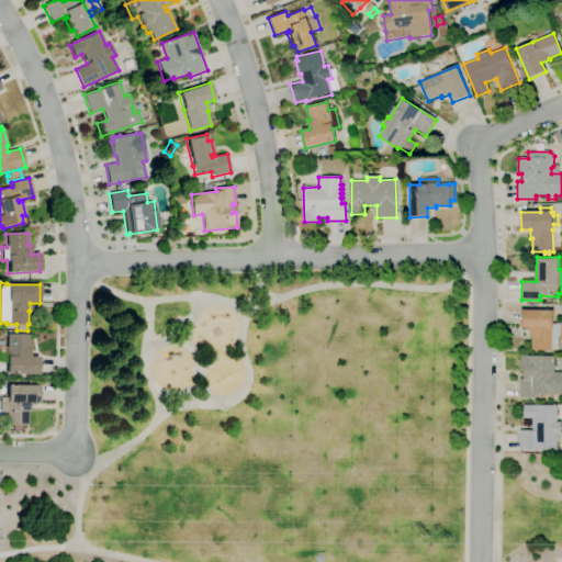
[(552,351),(531,350),(531,337),(529,337),(530,328),(521,328),(521,310),(553,311),(553,324),(561,324),(560,337),(559,337),(559,349),(552,349),(552,351)]
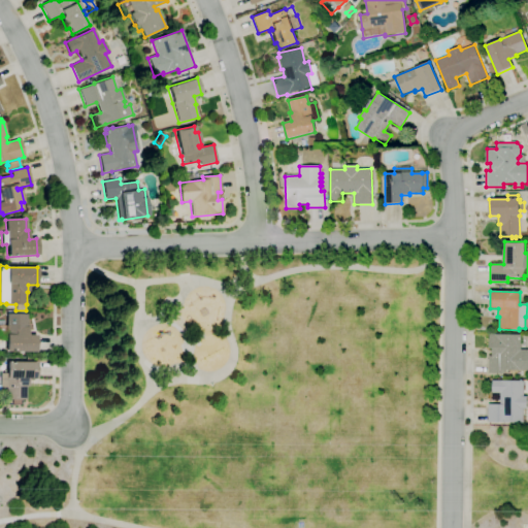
[(35,352),(5,352),(5,340),(0,339),(0,319),(6,319),(6,314),(26,314),(26,327),(27,327),(27,334),(35,334),(35,352)]
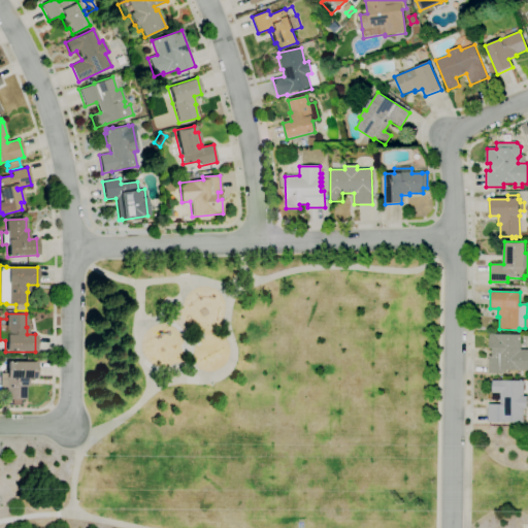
[(504,373),(488,373),(489,356),(492,356),(492,351),(491,351),(491,349),(489,349),(489,337),(488,337),(488,335),(521,335),(521,350),(527,350),(527,370),(504,370),(504,373)]
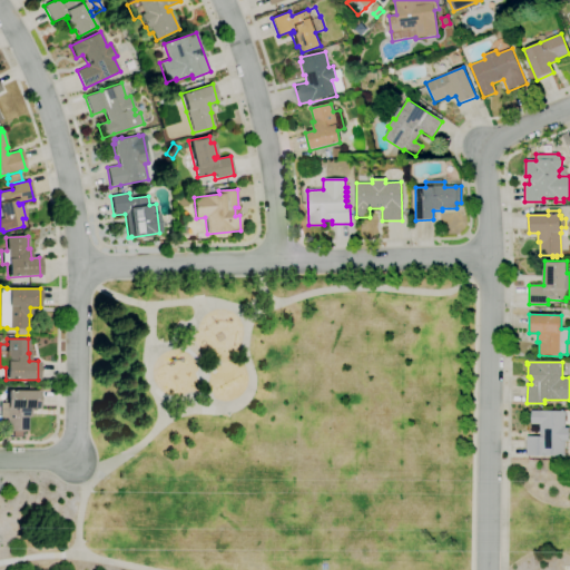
[(20,436),(13,436),(13,431),(6,431),(6,419),(0,419),(0,403),(6,403),(6,391),(38,391),(38,410),(29,410),(29,418),(28,418),(28,431),(20,431),(20,436)]
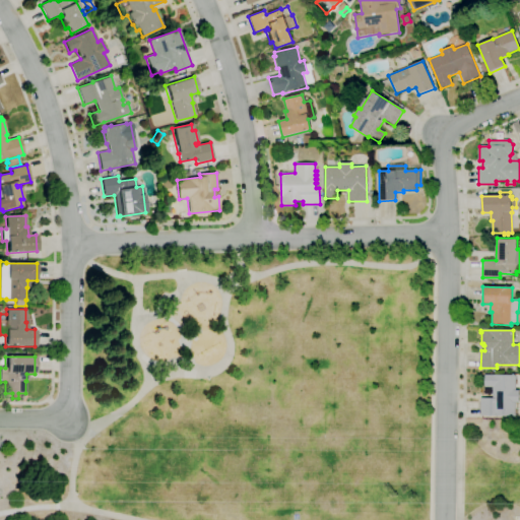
[(515,417),(479,416),(480,398),(492,399),(492,388),(483,387),(484,375),(516,376),(515,391),(519,391),(519,402),(515,402),(515,417)]
